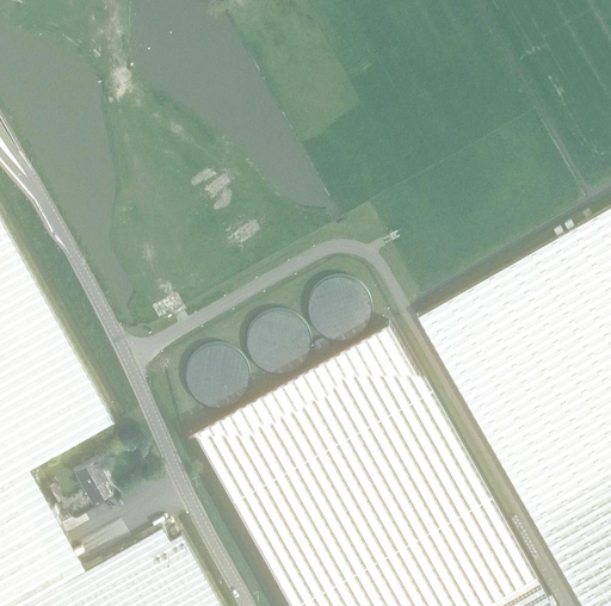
[(610,605),(610,208),(418,319),(582,605),(610,605)]
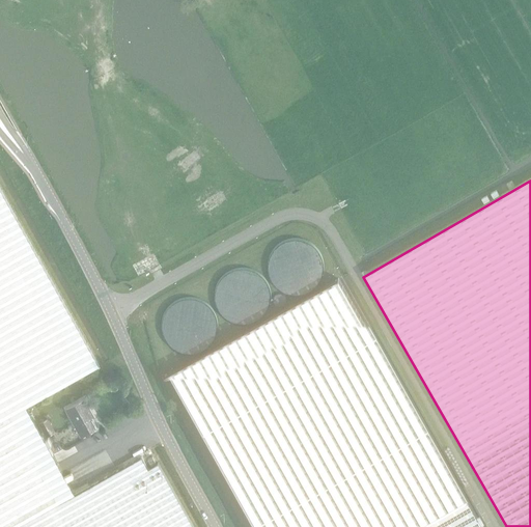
[(192,526),(159,466),(148,472),(141,461),(74,498),(59,506),(42,477),(58,468),(49,450),(52,449),(48,442),(45,444),(26,410),(100,369),(0,191),(0,526),(192,526)]
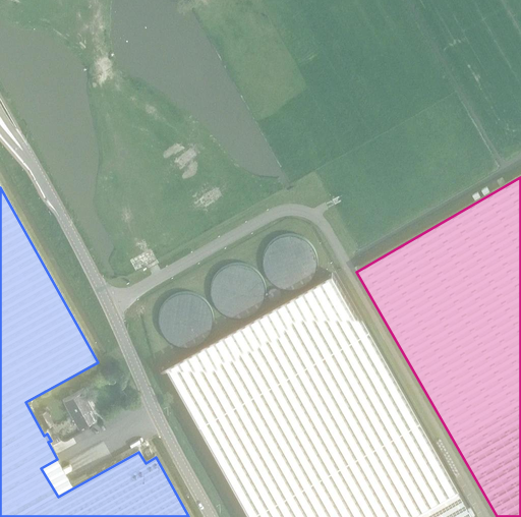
[(465,516),(331,278),(161,372),(241,516),(465,516)]
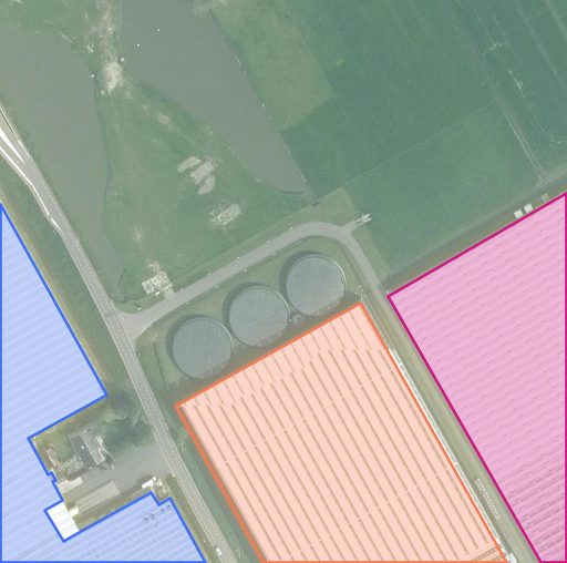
[(92,430),(70,441),(85,470),(103,460),(98,450),(95,446),(100,444),(92,430)]
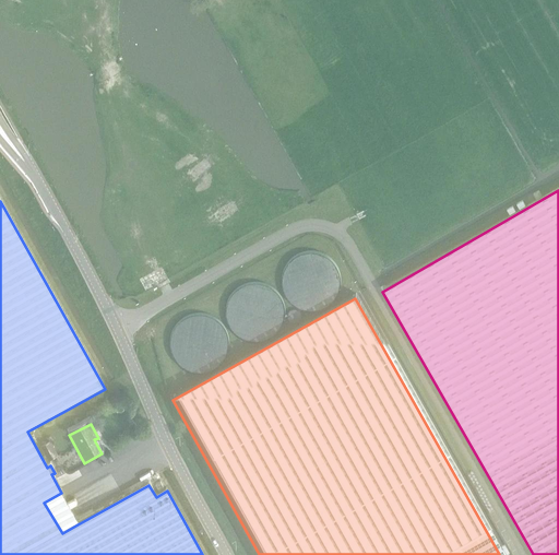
[(48,463),(57,459),(49,446),(42,450),(48,463)]
